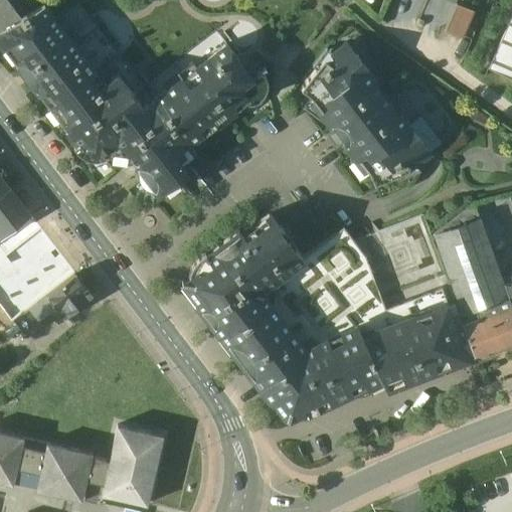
[(0,0),(0,34),(30,17),(17,3),(21,0),(0,0)]
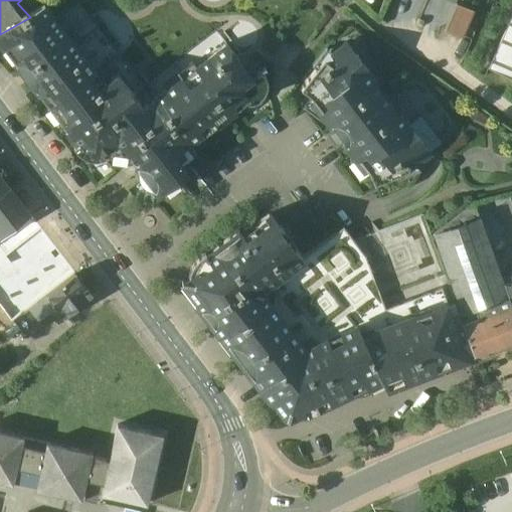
[(446,34),(464,42),(476,13),(458,6),(446,34)]
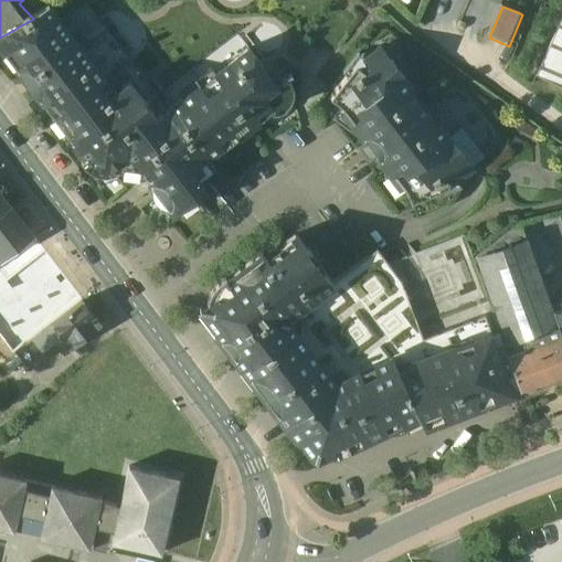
[(55,122),(109,81),(107,78),(88,54),(87,52),(92,48),(70,20),(65,23),(52,8),(33,19),(0,38),(0,49),(4,55),(55,122)]
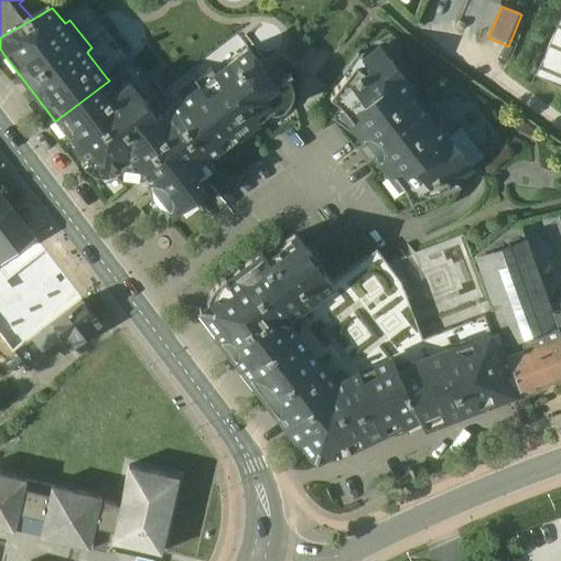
[(560,22),(537,79),(560,89),(560,22)]
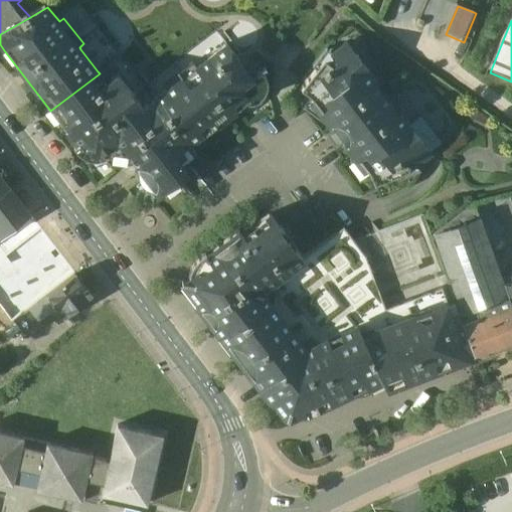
[(80,49),(98,71),(107,64),(90,42),(80,49)]
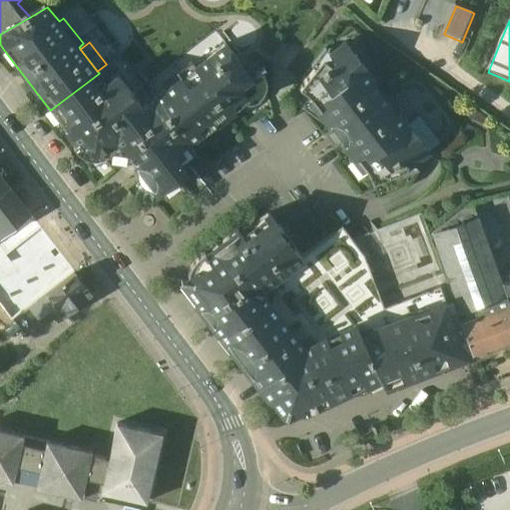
[(419,167),(433,155),(411,125),(412,124),(404,114),(399,114),(379,88),(379,82),(347,42),(331,54),(326,50),(313,69),(316,72),(301,91),(307,96),(300,106),(322,123),(323,121),(332,133),(327,137),(337,151),(341,147),(350,158),(348,159),(360,183),(371,179),(375,187),(399,179),(400,181),(419,174),(421,173),(419,167)]
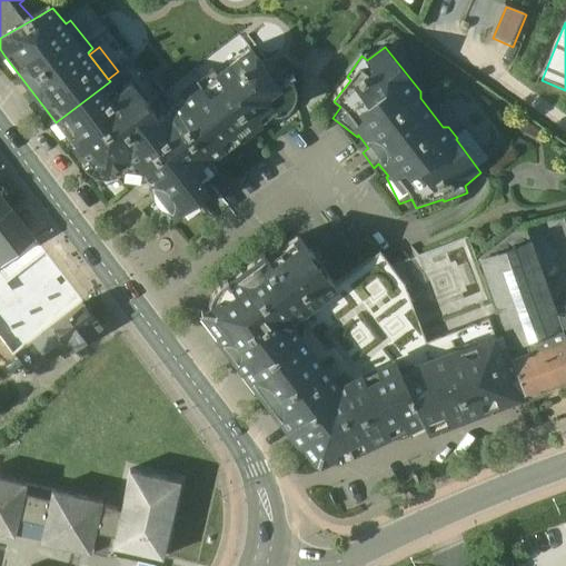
[(184,100),(226,156),(242,142),(244,145),(278,117),(280,117),(284,117),(287,116),(290,113),(296,106),(298,100),(298,91),(295,83),(290,78),(285,75),(280,73),(275,73),(271,75),(251,49),(217,76),(212,71),(181,97),(184,100)]
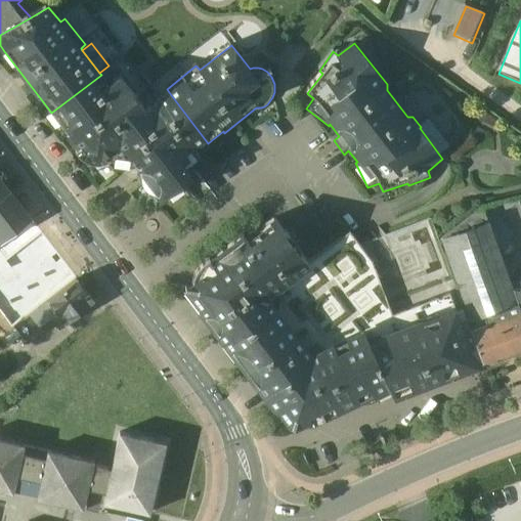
[(197,152),(208,143),(169,92),(157,102),(158,103),(147,111),(122,77),(115,82),(105,72),(101,75),(51,113),(71,138),(80,150),(77,154),(78,156),(79,157),(81,159),(83,161),(84,162),(85,162),(87,163),(90,165),(94,166),(99,166),(106,165),(113,163),(115,167),(134,170),(137,168),(140,172),(138,173),(141,177),(142,180),(142,182),(143,184),(145,187),(149,192),(150,193),(153,194),(155,196),(157,197),(163,204),(170,199),(169,201),(173,201),(177,200),(182,197),(186,193),(188,196),(189,193),(194,190),(188,182),(194,178),(193,177),(185,167),(197,158),(199,161),(202,158),(197,152)]
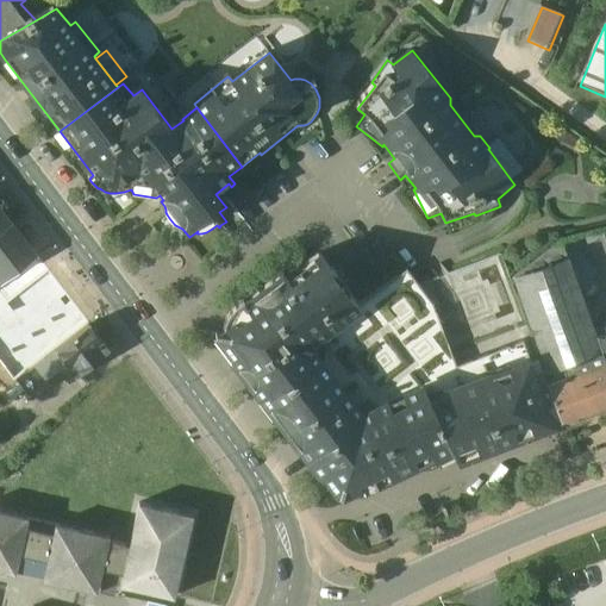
[(226,207),(219,212),(226,222),(220,225),(236,245),(251,233),(229,204),(225,206),(226,207)]
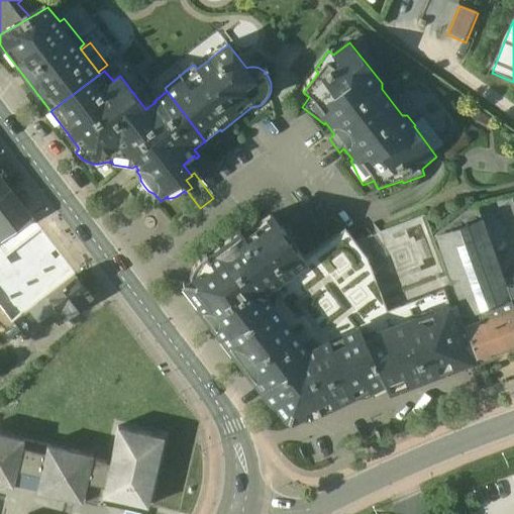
[(0,199),(10,192),(0,178),(0,199)]
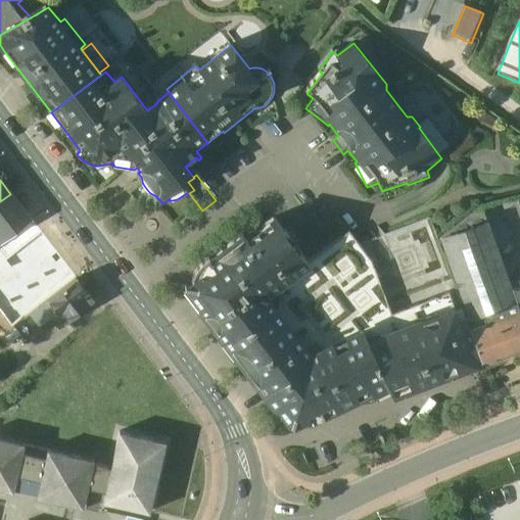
[(0,248),(33,223),(10,194),(0,201),(0,248)]
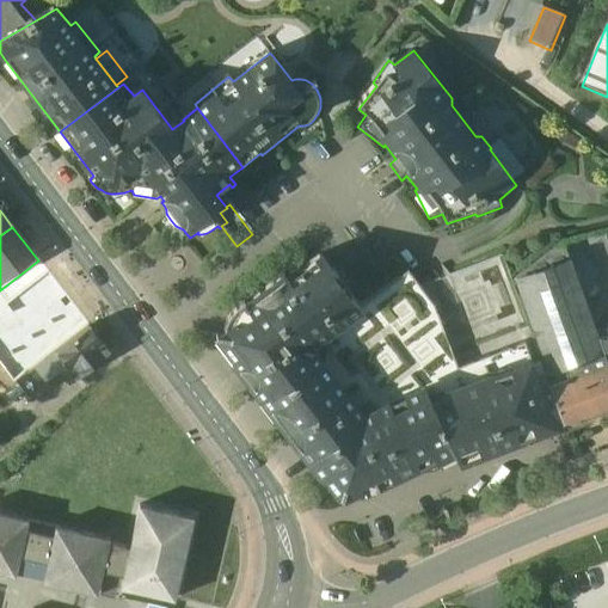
[(362,309),(388,289),(348,234),(320,256),(332,271),(335,274),(338,277),(341,278),(343,280),(345,282),(347,284),(349,286),(350,289),(350,292),(350,293),(350,294),(350,295),(362,309)]
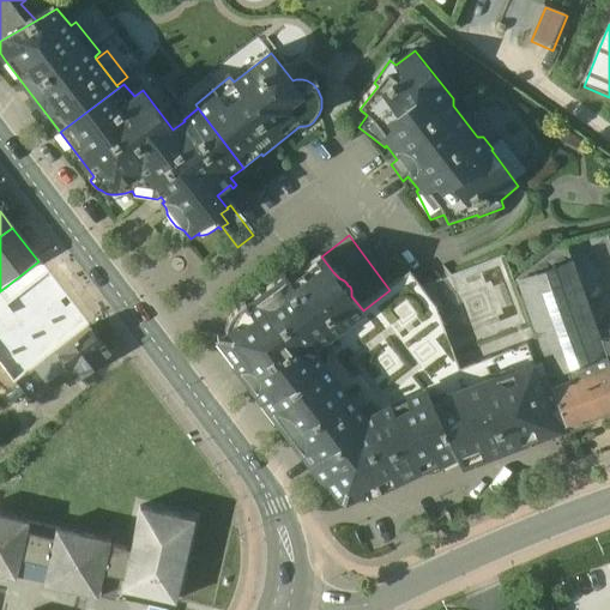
[(548,379),(553,390),(567,429),(571,429),(573,433),(585,429),(586,428),(587,427),(589,426),(590,426),(590,423),(590,422),(607,417),(608,421),(609,420),(609,362),(601,336),(567,245),(517,282),(551,378),(548,379)]
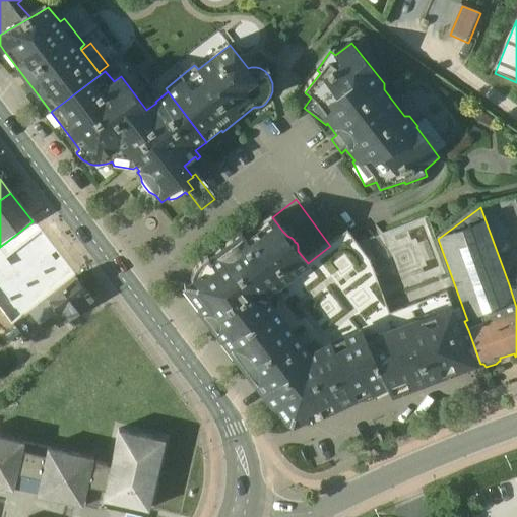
[(205,318),(298,248),(298,246),(297,243),(295,242),(294,240),(292,238),(289,237),(287,236),(284,233),(282,231),(272,217),(268,220),(269,222),(248,239),(243,233),(203,264),(201,265),(198,270),(195,273),(194,277),(193,281),(192,284),(192,287),(186,286),(185,289),(199,310),(205,318)]
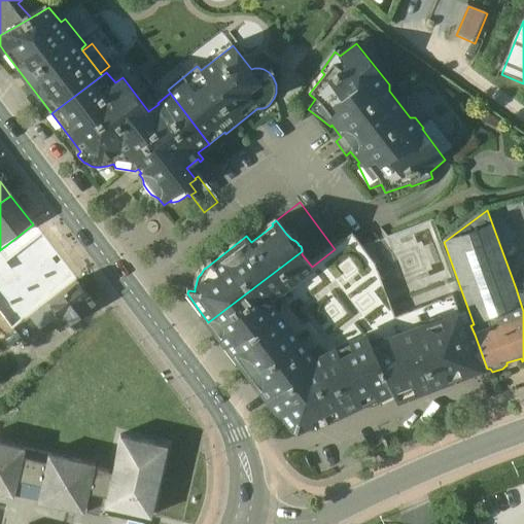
[(25,280),(57,255),(33,224),(0,250),(0,268),(6,277),(8,276),(11,280),(21,274),(25,280)]
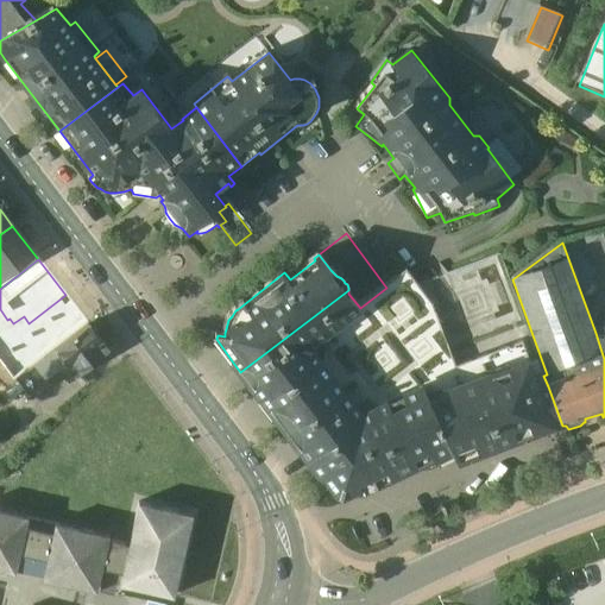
[(269,408),(271,411),(424,294),(408,272),(386,288),(360,308),(348,294),(348,292),(348,291),(348,290),(240,372),(269,408)]
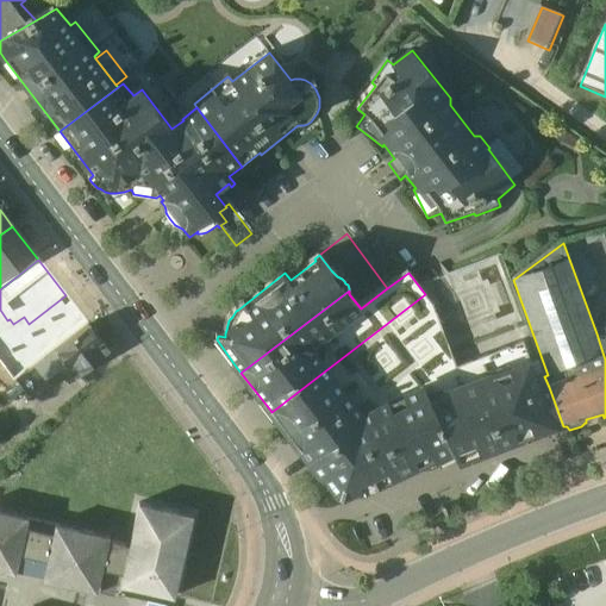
[(272,412),(300,448),(445,336),(436,307),(425,294),(272,412)]
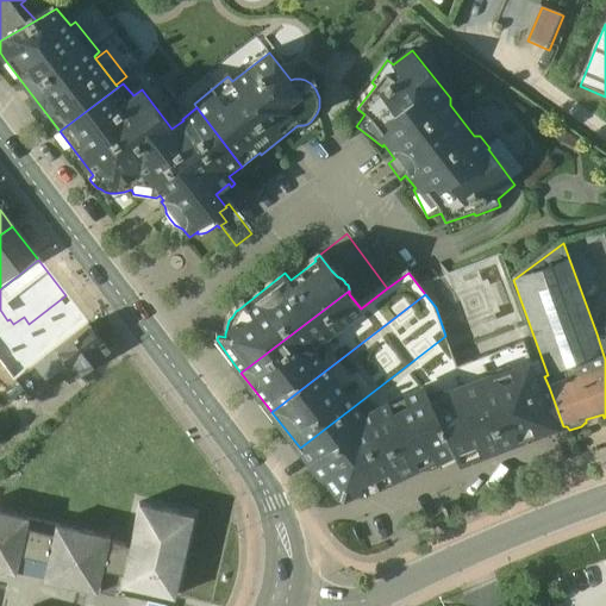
[(72,387),(111,355),(91,329),(18,383),(33,404),(55,387),(55,386),(64,378),(72,387)]
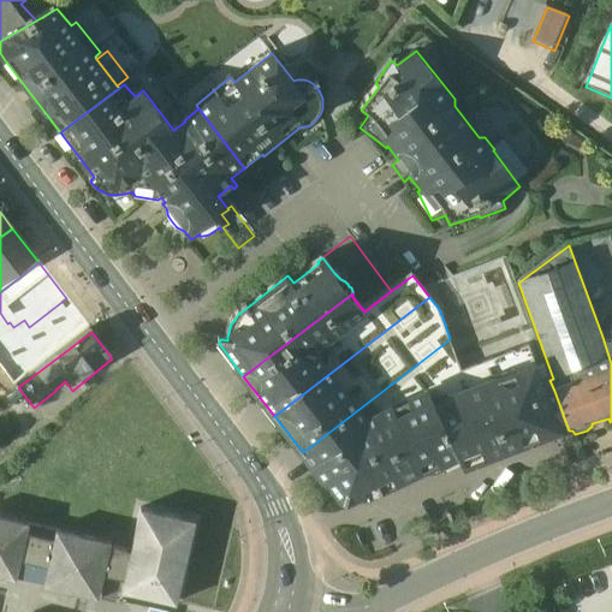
[(446,480),(497,458),(463,373),(450,339),(303,452),(344,505),(346,505),(348,501),(350,501),(354,503),(357,503),(358,503),(362,503),(366,503),(368,501),(372,501),(374,500),(378,498),(381,497),(382,494),(382,493),(423,475),(428,475),(433,475),(435,474),(443,471),(446,480)]
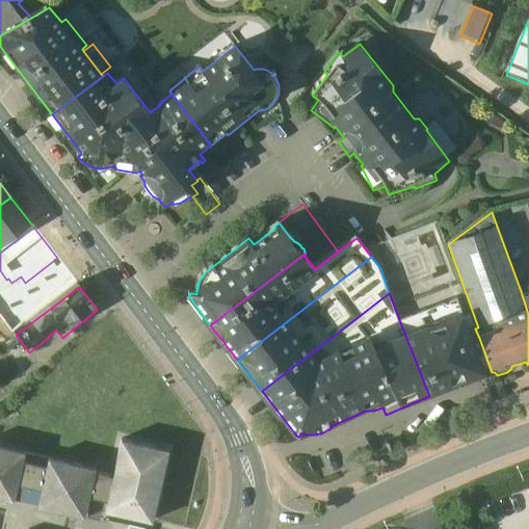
[(440,308),(467,381),(481,376),(492,372),(479,338),(473,339),(458,300),(440,308)]
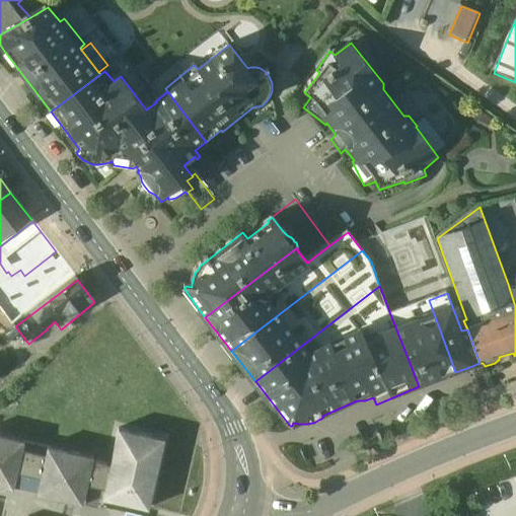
[(390,314),(419,386),(455,372),(429,300),(390,314)]
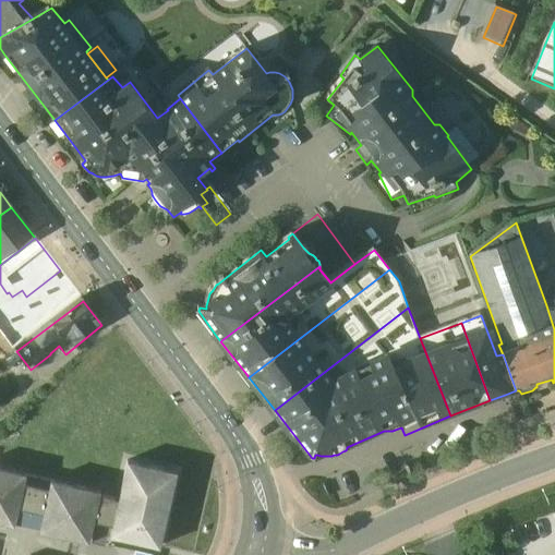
[(160,551),(178,475),(129,463),(119,502),(101,498),(103,494),(0,470),(0,526),(15,530),(16,526),(40,531),(39,534),(91,546),(94,533),(96,533),(93,546),(106,549),(109,535),(112,537),(111,540),(121,542),(160,551)]
